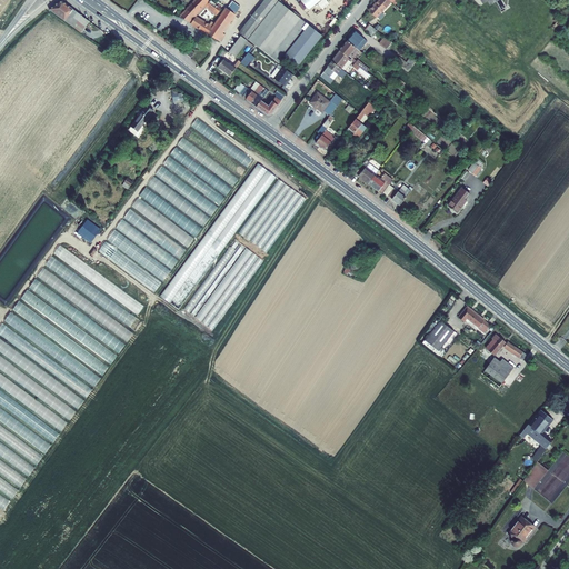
[(182,21),(189,27),(209,5),(203,0),(201,0),(181,21),(182,21)]
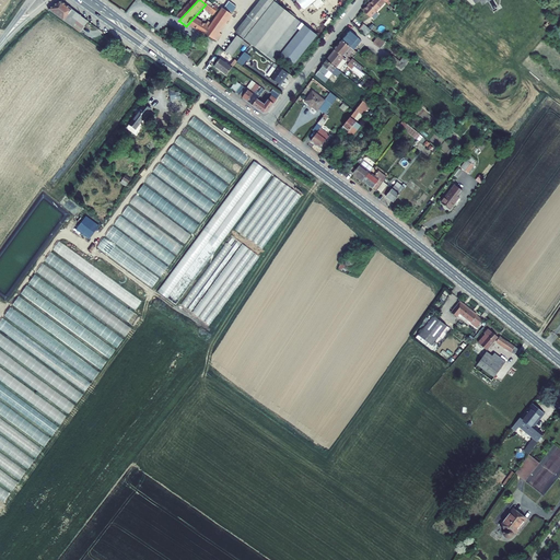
[(284,74),(316,36),(270,0),(257,0),(232,34),(284,74)]
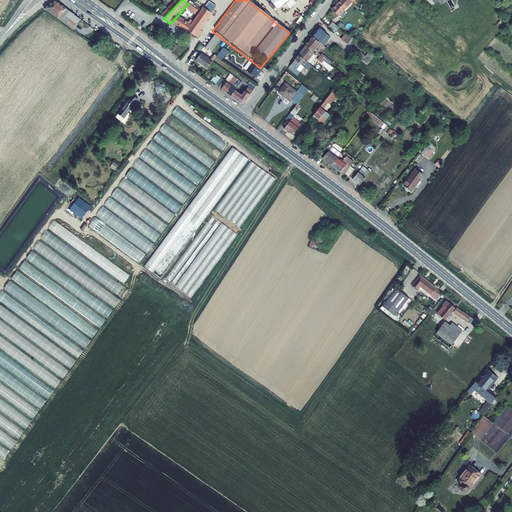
[(287,0),(278,8),(283,14),(299,0),(287,0)]
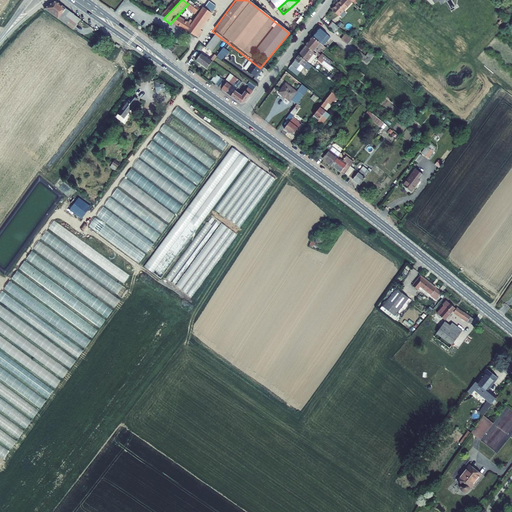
[(353,4),(348,0),(345,0),(335,12),(341,18),(353,4)]
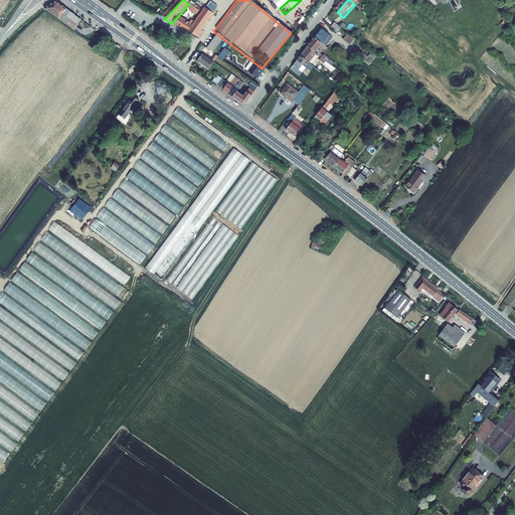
[(55,1),(44,9),(74,30),(81,21),(55,1)]
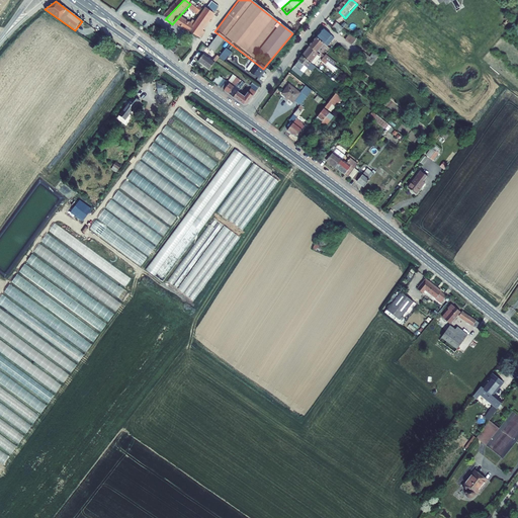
[(207,8),(216,12),(219,5),(210,2),(207,8)]
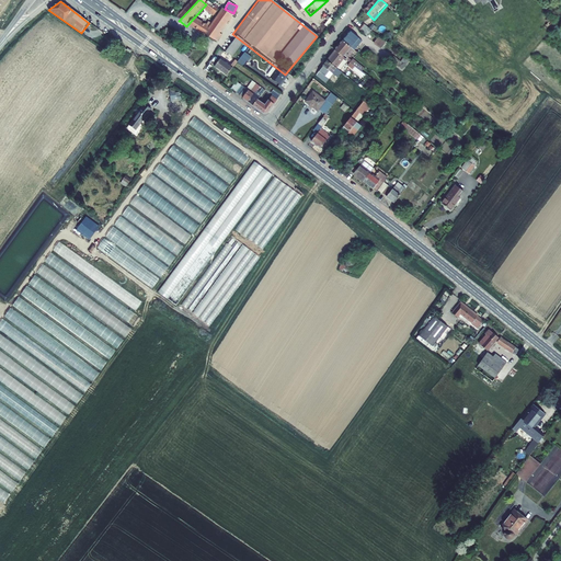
[(219,12),(210,7),(207,11),(216,18),(219,12)]
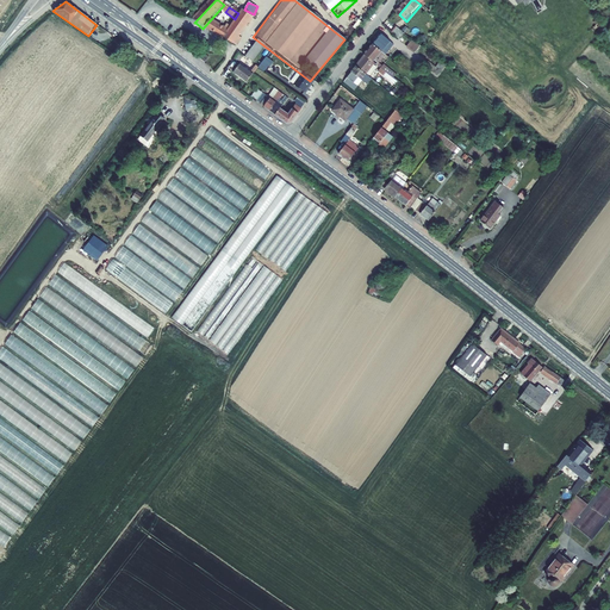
[(244,12),(241,16),(228,33),(211,23),(206,30),(236,49),(241,42),(237,41),(254,19),(244,12)]
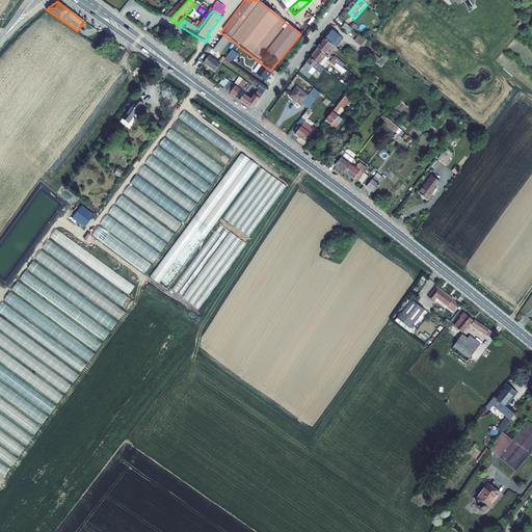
[(205,17),(196,10),(194,12),(203,19),(205,17)]
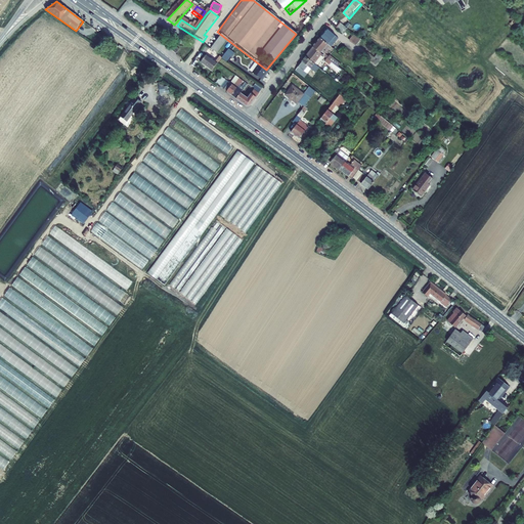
[(339,29),(345,33),(349,28),(343,23),(339,29)]
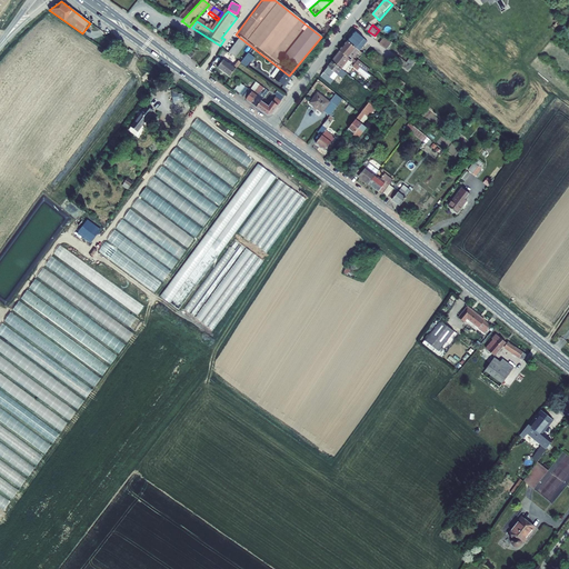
[(559,31),(568,41),(568,40),(568,29),(565,26),(559,31)]
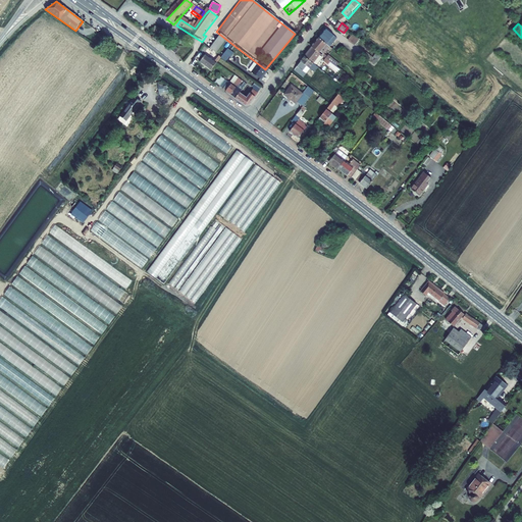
[(337,38),(326,29),(319,38),(329,47),(337,38)]
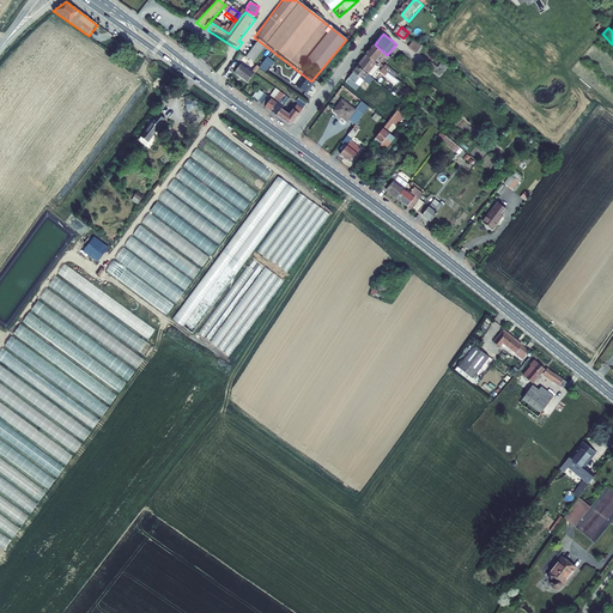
[(258,64),(269,49),(261,43),(250,58),(258,64)]
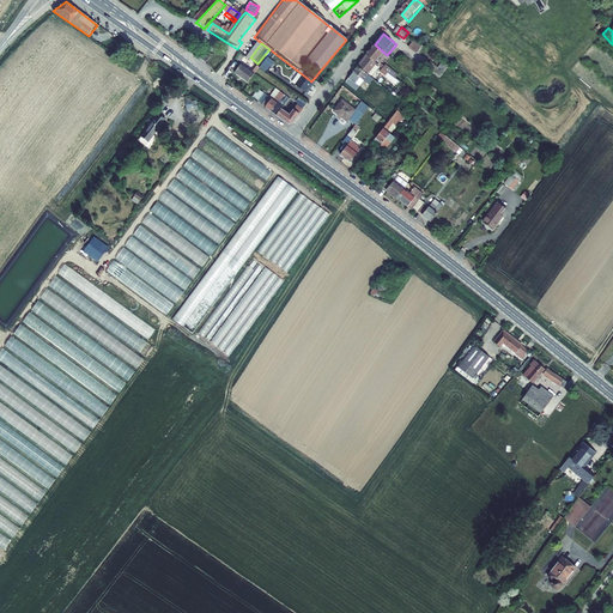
[(387,55),(375,44),(365,55),(366,56),(376,64),(382,68),(383,70),(387,66),(382,61),(387,55)]
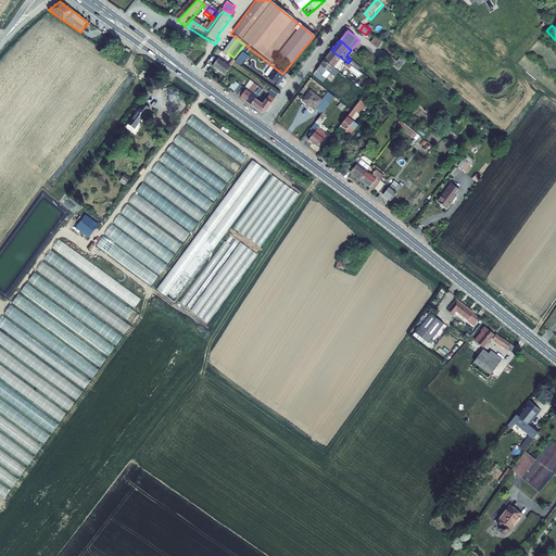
[(341,58),(332,51),(325,61),(332,67),(337,62),(341,65),(343,62),(340,59),(341,58)]
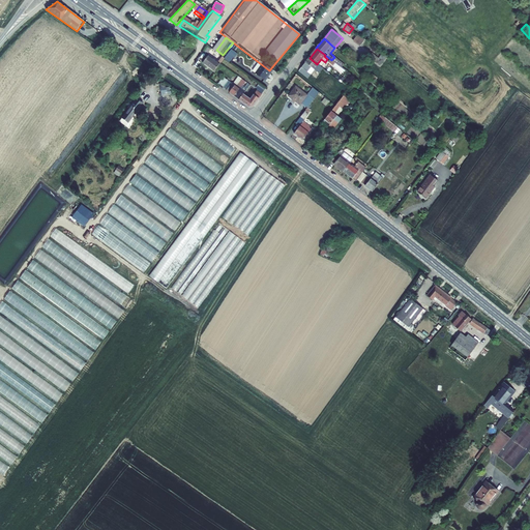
[(387,56),(382,53),(379,58),(372,53),(369,58),(381,65),(387,56)]
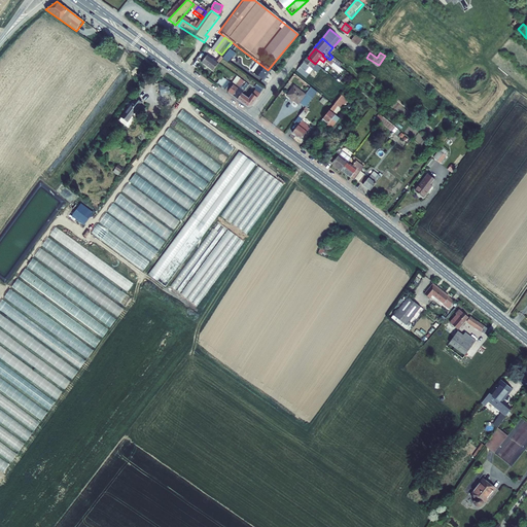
[(227,57),(224,60),(231,65),(234,61),(227,57)]
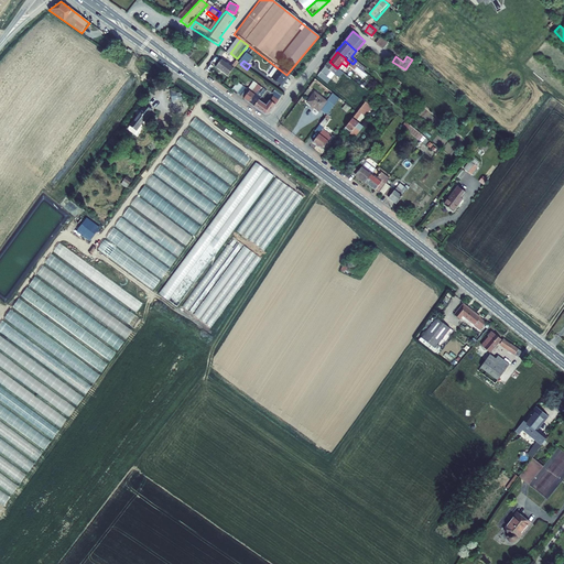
[(229,78),(236,71),(224,62),(217,69),(229,78)]
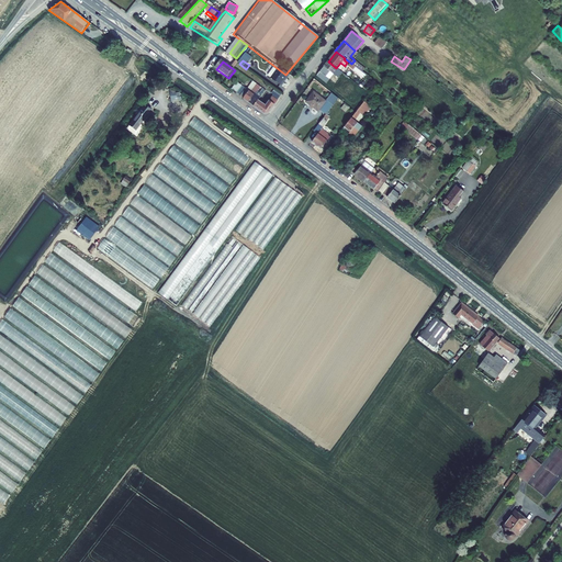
[(328,62),(323,67),(319,71),(327,77),(334,71),(339,76),(341,72),(336,68),(328,62)]
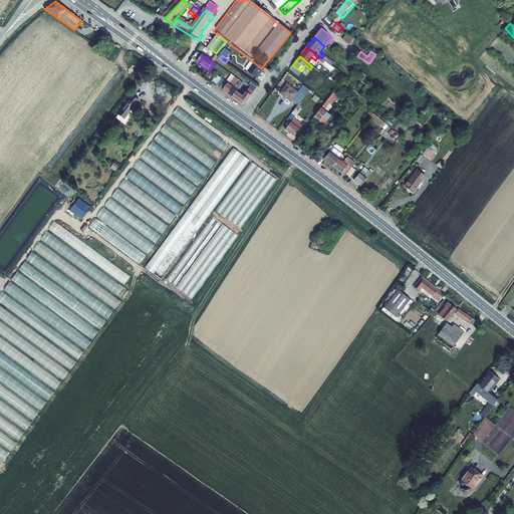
[(264,70),(256,64),(249,73),(257,80),(264,70)]
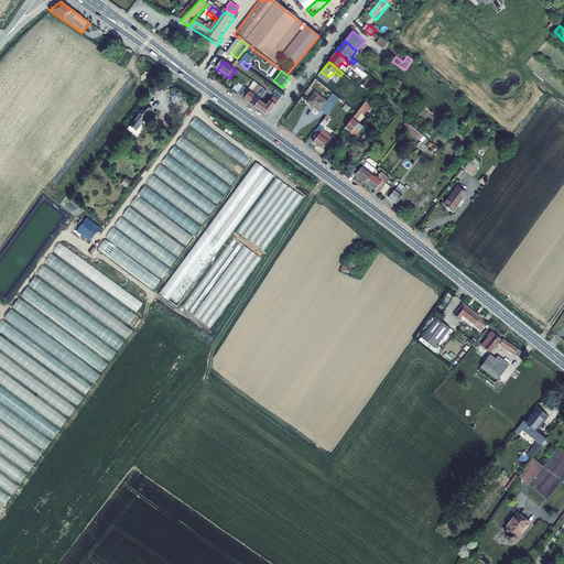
[(328,77),(321,72),(316,77),(329,87),(333,84),(327,79),(328,77)]
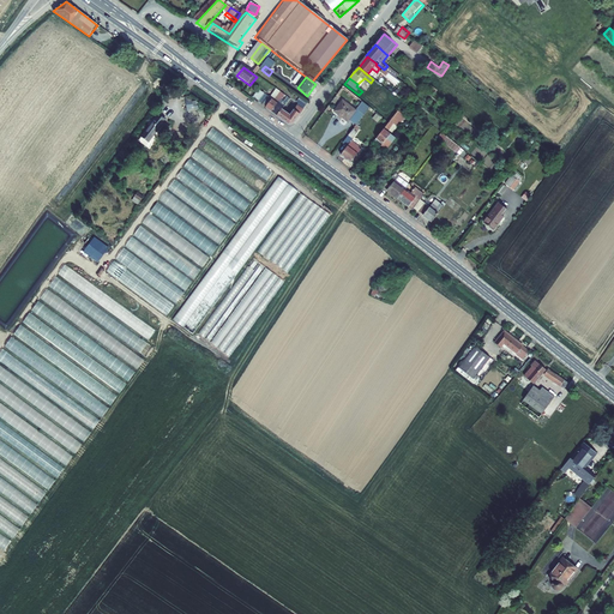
[(197,108),(197,101),(192,101),(192,96),(185,96),(186,108),(197,108)]
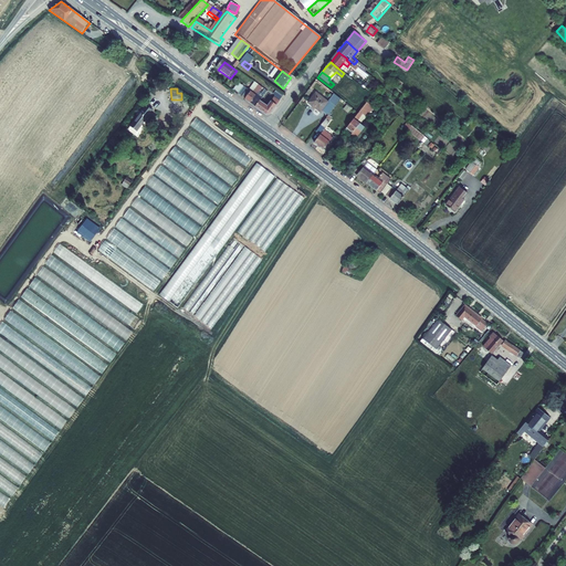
[(285,96),(279,92),(274,97),(281,102),(284,98),(285,96)]
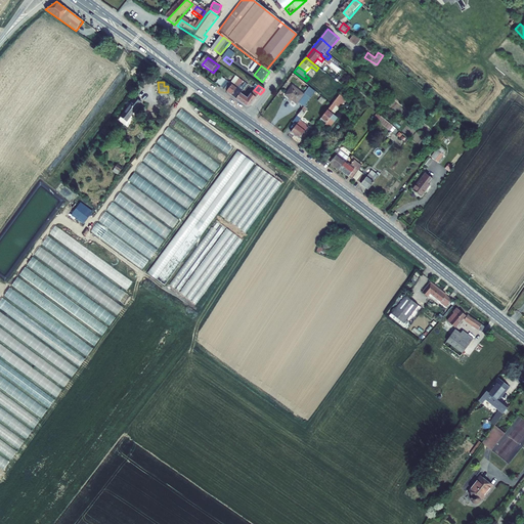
[(140,104),(150,91),(144,86),(130,104),(131,104),(136,108),(140,104)]
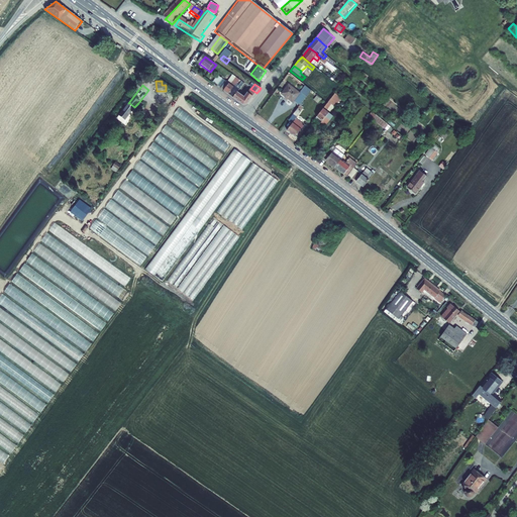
[(229,96),(234,89),(230,85),(229,86),(225,92),(224,93),(229,96)]
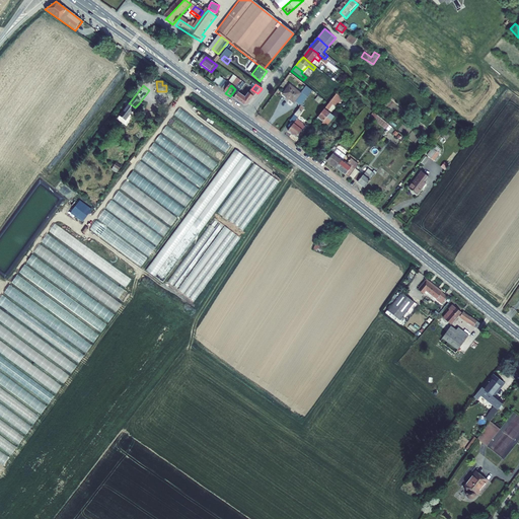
[(300,94),(291,85),(285,95),(294,102),(300,94)]
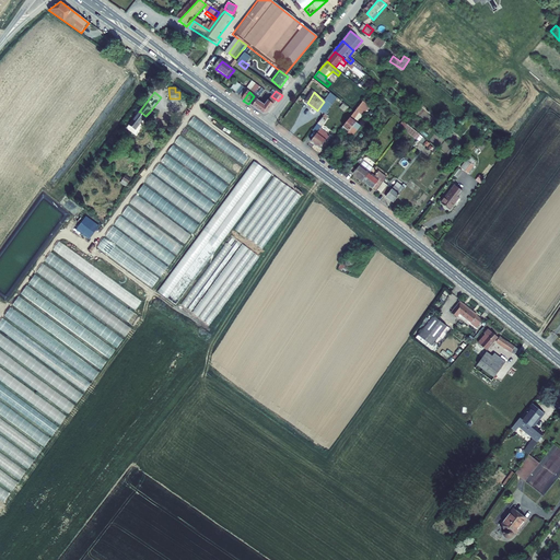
[(338,101),(330,94),(326,101),(334,107),(338,101)]
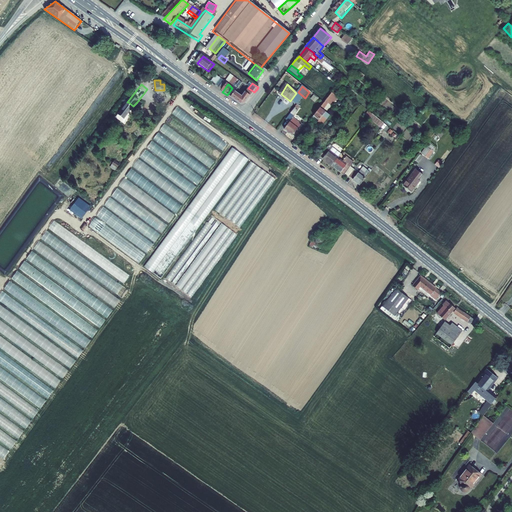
[(231,98),(237,91),(232,88),(227,95),(231,98)]
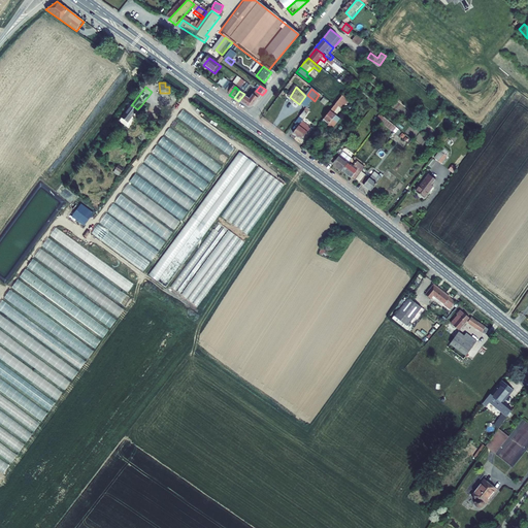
[(246,97),(250,93),(246,91),(244,94),(238,101),(250,109),(253,108),(262,95),(256,91),(254,93),(256,94),(252,100),(250,99),(246,97)]
